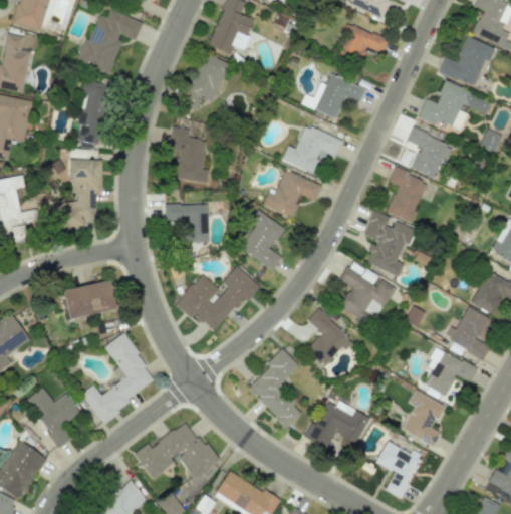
[(49,0),(18,0),(12,22),(41,31),(49,0)]
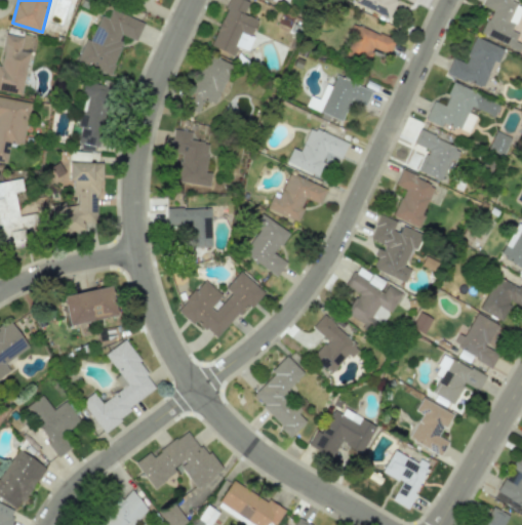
[(259,19),(245,13),(250,1),(248,0),(230,0),(213,46),(236,55),(239,47),(250,51),(255,37),(252,36),(259,19)]
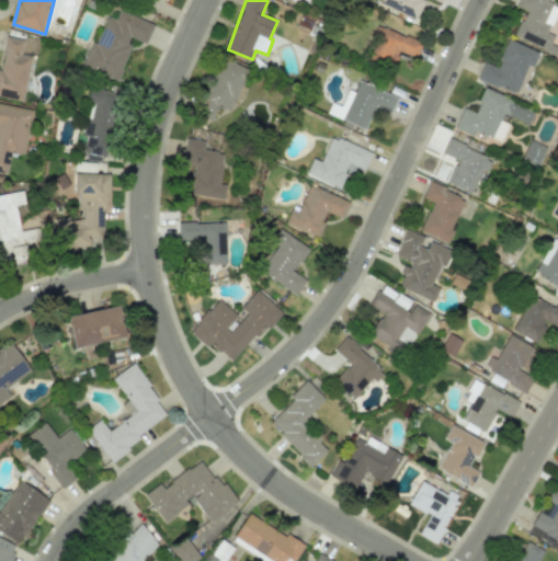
[(444,0),(383,0),(382,4),(419,19),(425,0),(437,0),(444,2),(444,0)]
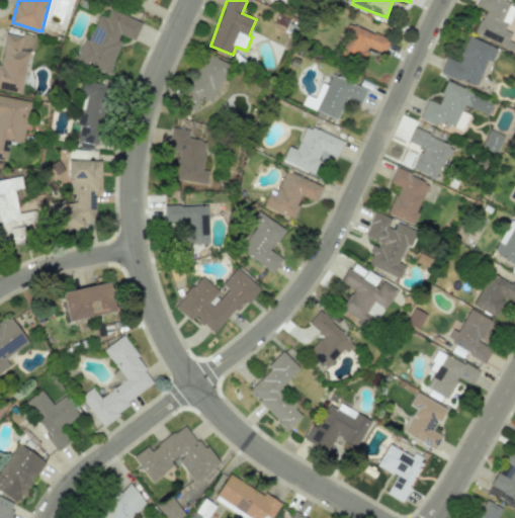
[(514,50),(514,41),(510,40),(513,32),(507,30),(514,13),(514,5),(506,1),(506,0),(481,0),(478,6),(486,10),(476,33),(514,50)]
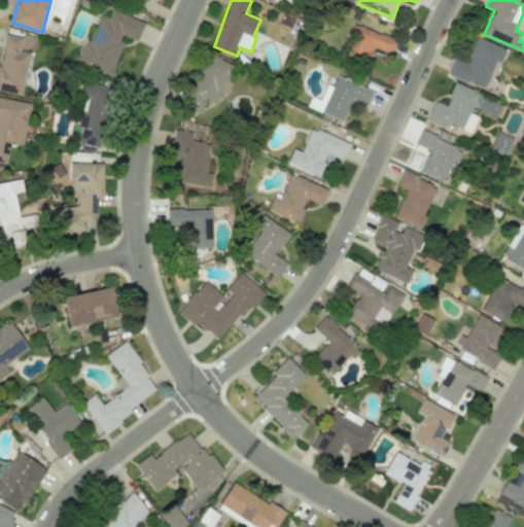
[(146,23),(113,8),(109,18),(101,14),(80,62),(111,75),(128,36),(138,41),(146,23)]
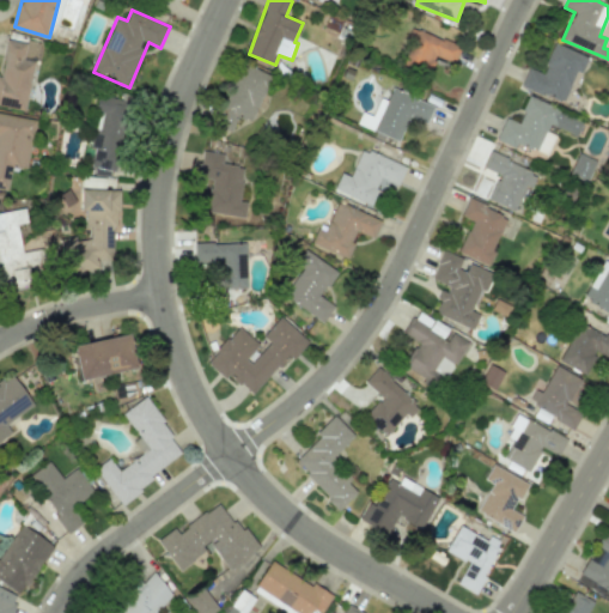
[(403,67),(430,77),(438,56),(456,64),(463,46),(416,29),(403,67)]
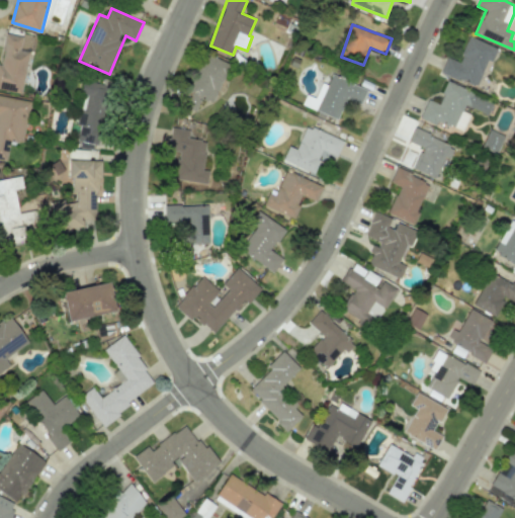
[(0,88),(23,93),(31,52),(22,50),(26,30),(9,26),(2,64),(0,63),(0,88)]
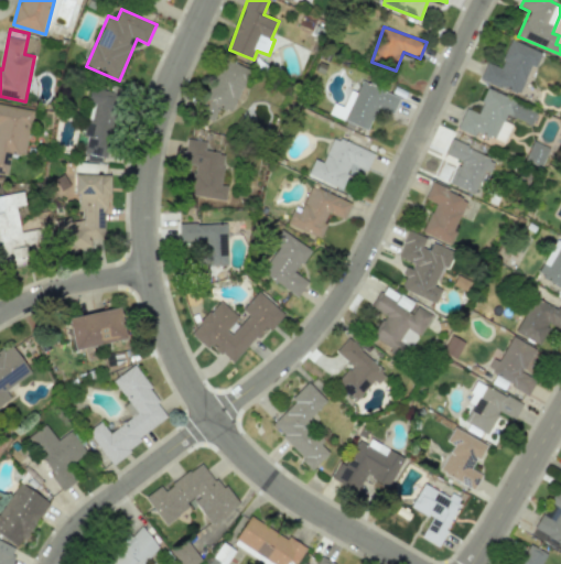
[(540,52),(513,40),(500,67),(488,62),(482,78),(521,96),(540,52)]
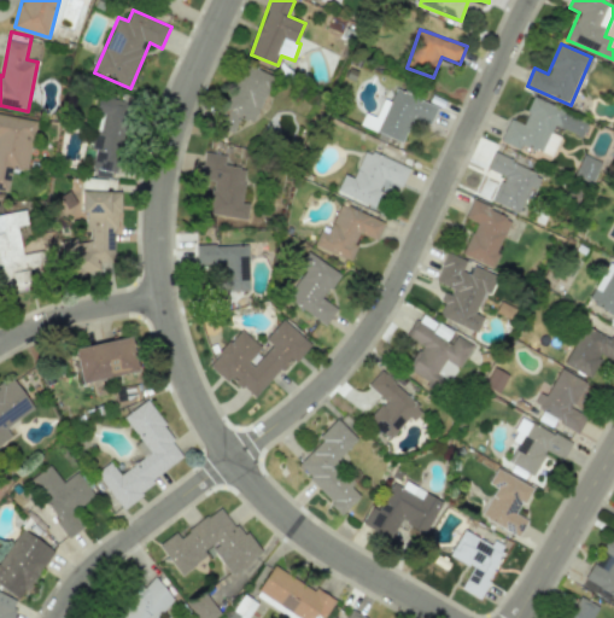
[(256,121),(276,76),(247,64),(222,121),(238,128),(244,115),(256,121)]
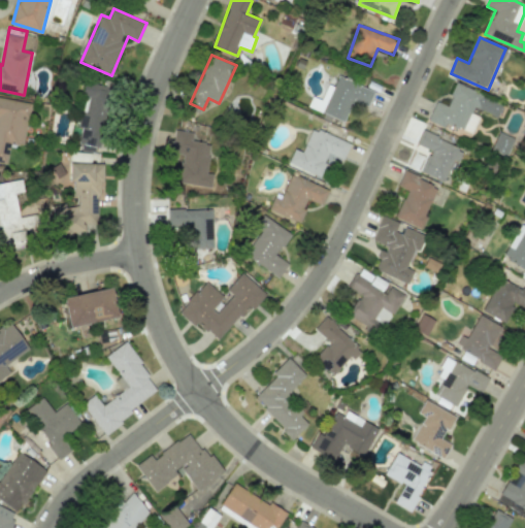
[(346,122),(354,100),(369,106),(375,91),(334,74),(330,84),(335,86),(324,112),(346,122)]
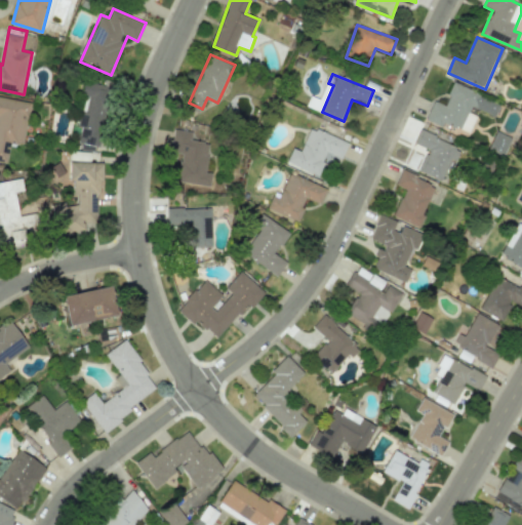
[(112,85),(86,82),(78,143),(105,147),(112,85)]
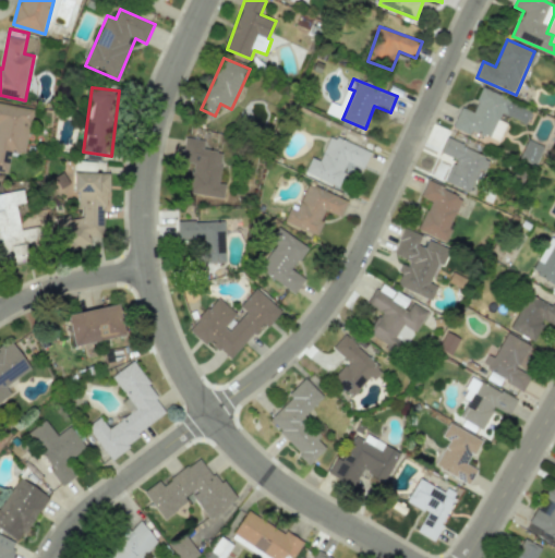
[(454,128),(472,134),(473,130),(501,141),(509,118),(527,124),(534,108),(483,88),(474,112),(462,107),(454,128)]
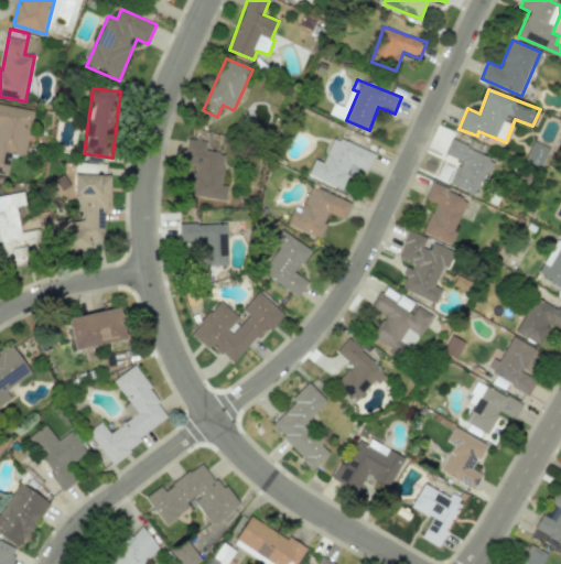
[(344,107),(335,102),(331,114),(345,120),(357,93),(353,90),(344,107)]
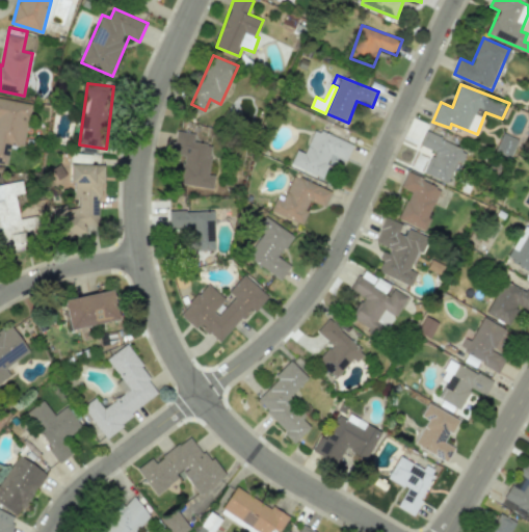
[(25,147),(32,103),(0,98),(0,163),(8,165),(12,144),(25,147)]
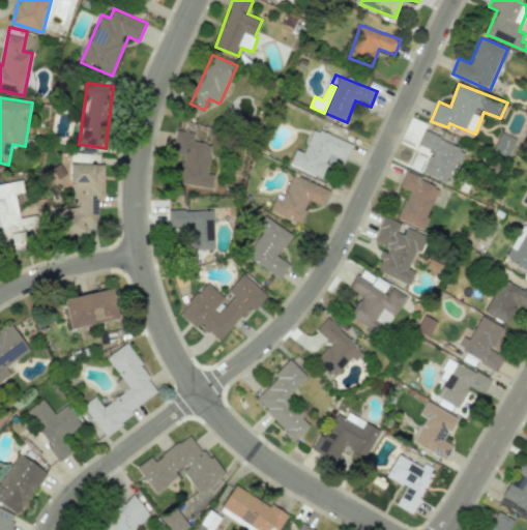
[(323,177),(331,154),(347,159),(353,143),(314,128),(305,152),(296,149),(291,165),(323,177)]
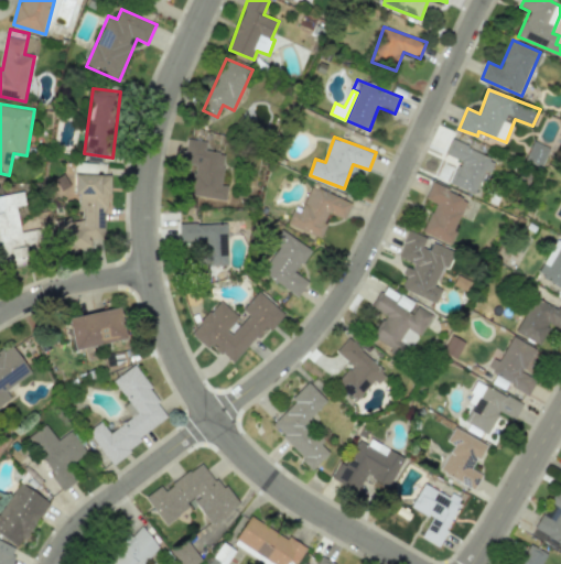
[(227,199),(229,186),(223,185),(227,153),(207,151),(208,141),(189,139),(186,164),(195,165),(192,195),(227,199)]
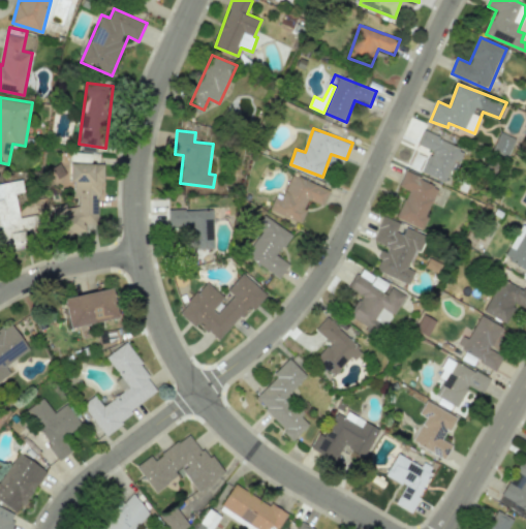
[(456,159),(461,161),(466,149),(424,131),(419,145),(432,150),(423,172),(446,181),(456,159)]
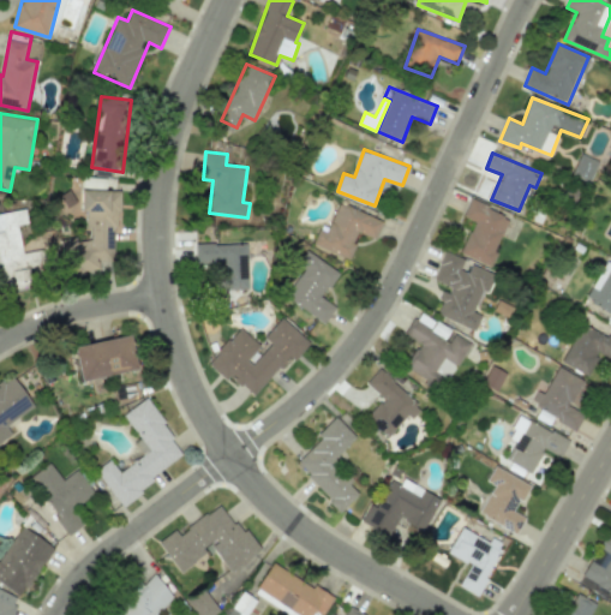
[(591,183),(600,161),(582,154),(573,175),(591,183)]
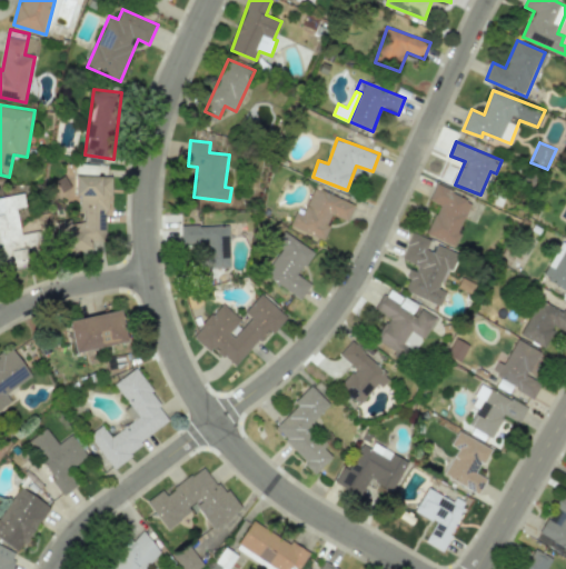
[(110,176),(77,176),(77,196),(81,196),(81,221),(60,221),(60,252),(93,252),(93,241),(110,241),(110,176)]
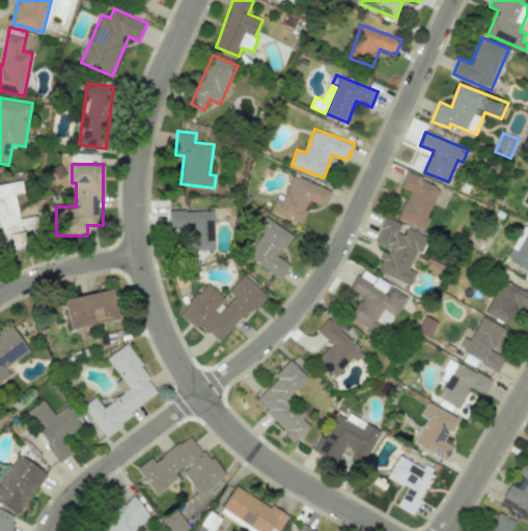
[(425,229),(442,186),(408,172),(401,187),(410,191),(398,219),(425,229)]
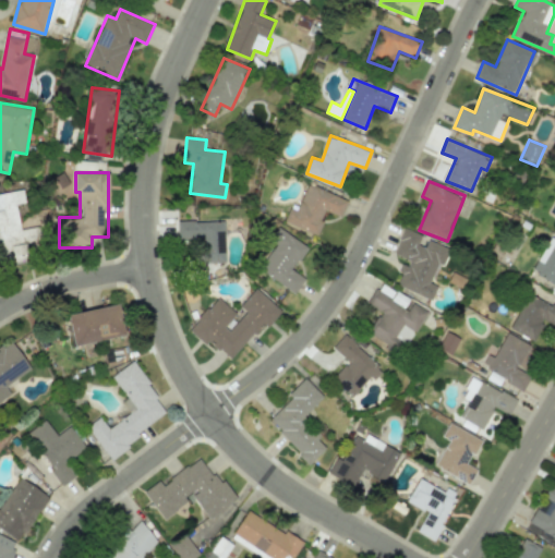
[(349,201),(310,183),(298,211),(290,208),(285,221),(317,234),(328,210),(342,217),(349,201)]
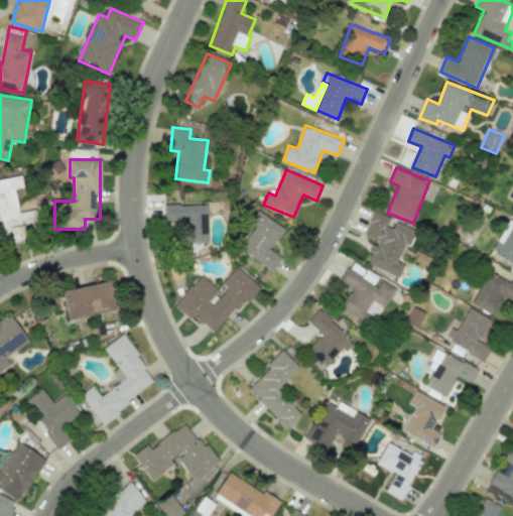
[(16,188),(24,187),(23,175),(0,178),(0,244),(29,240),(27,232),(40,231),(37,210),(20,212),(16,188)]
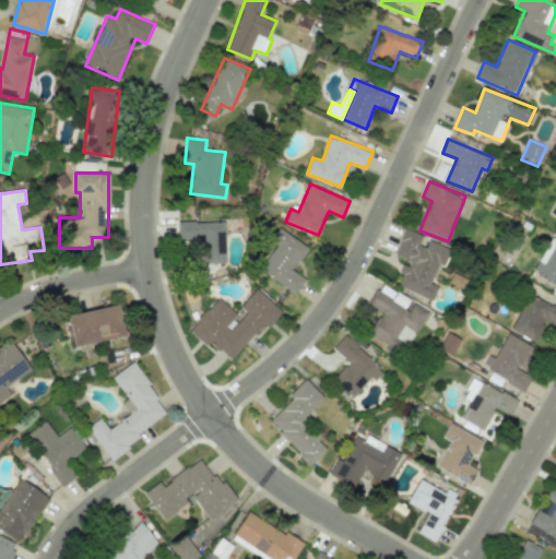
[(226,221),(179,222),(179,244),(198,242),(199,264),(227,263),(226,221)]
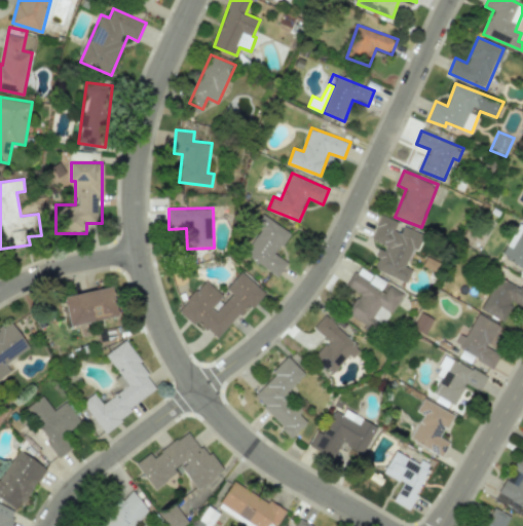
[(409,283),(414,269),(407,267),(414,249),(419,251),(425,234),(405,226),(403,233),(396,230),(399,221),(382,215),(372,241),(382,246),(374,269),(409,283)]
